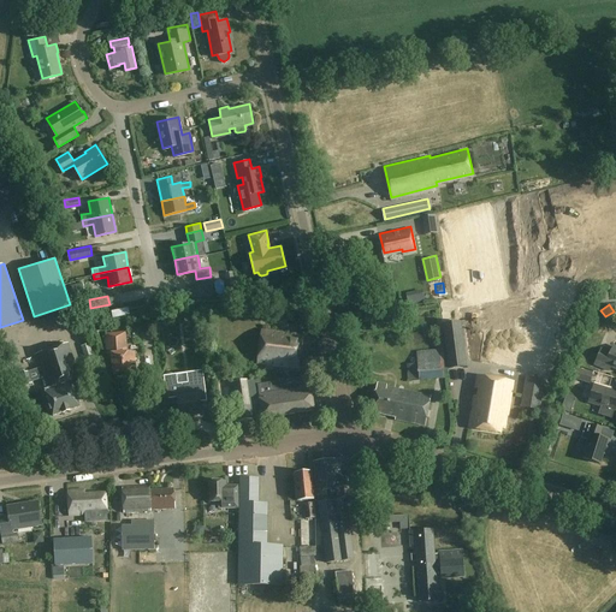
[(467,364),(461,320),(443,322),(449,367),(467,364)]
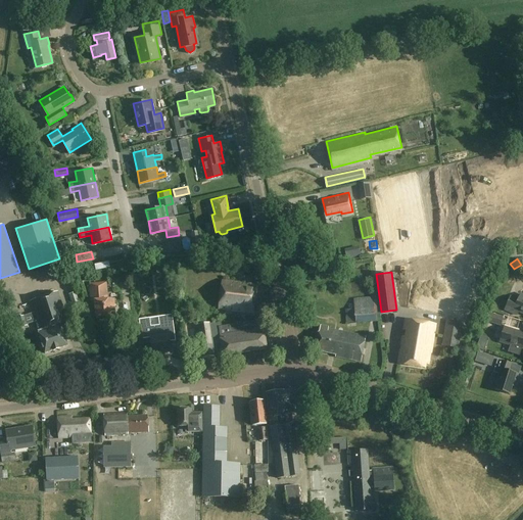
[(257,283),(222,279),(219,306),(253,312),(257,283)]
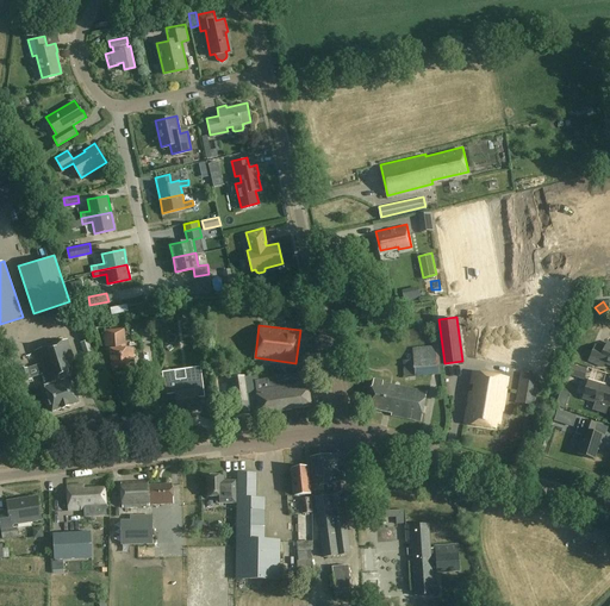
[(125,347),(124,328),(110,329),(112,348),(111,348),(112,369),(129,368),(129,367),(135,367),(134,347),(126,347),(126,345),(125,347)]
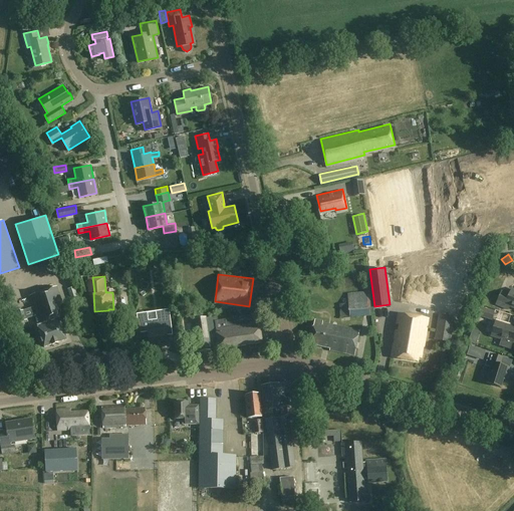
[(66,314),(56,285),(29,294),(35,313),(34,313),(38,322),(37,323),(37,325),(44,345),(66,338),(63,329),(66,328),(63,319),(61,319),(60,317),(59,318),(59,316),(62,315),(66,314)]
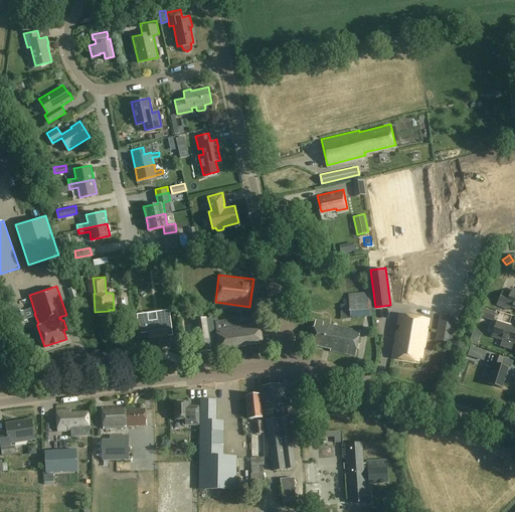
[(80,304),(73,286),(68,288),(74,306),(80,304)]
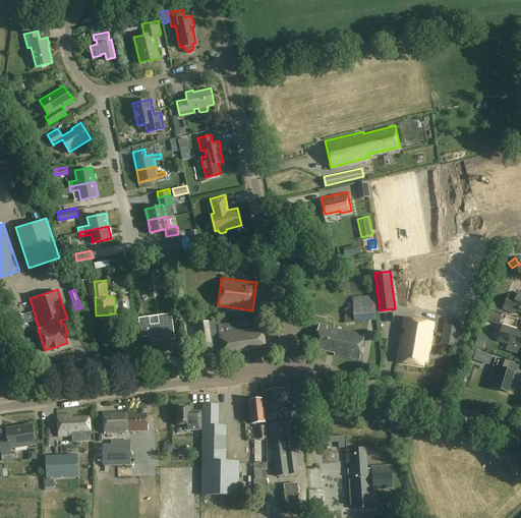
[(520,292),(518,292),(515,298),(508,294),(503,307),(515,312),(516,309),(520,310),(520,292)]
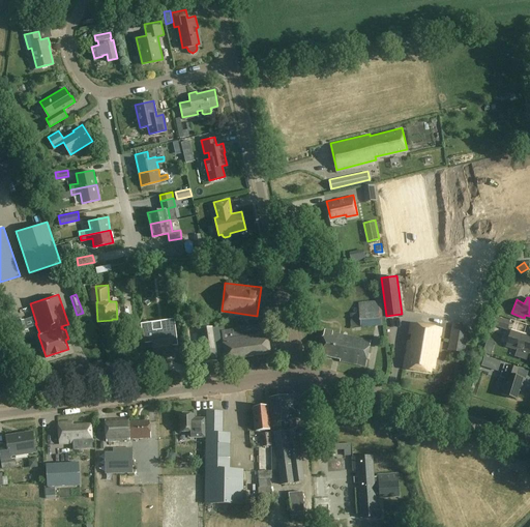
[(383,324),(381,300),(358,301),(359,311),(351,312),(352,326),(383,324)]
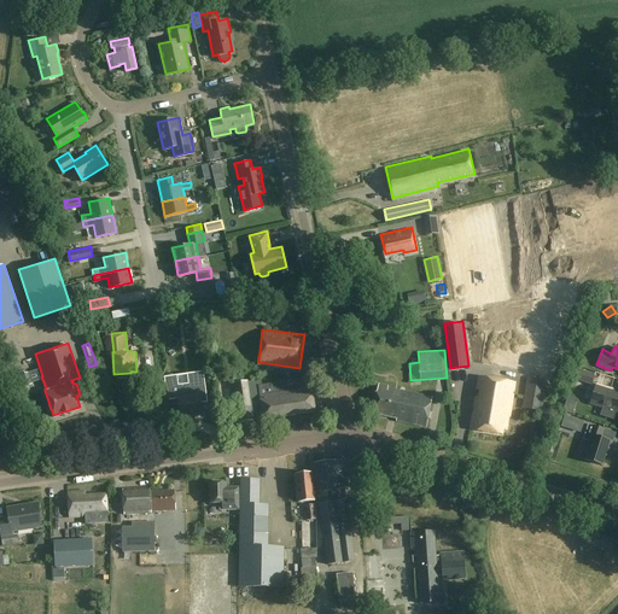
[(595,372),(578,367),(575,378),(592,384),(595,372)]
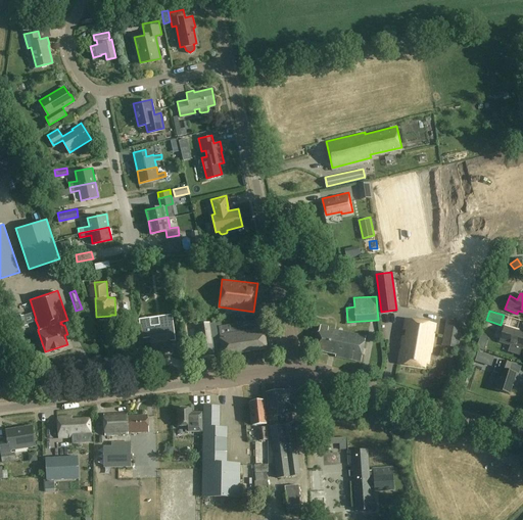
[(150,336),(152,352),(171,349),(170,340),(176,339),(172,313),(167,314),(168,322),(151,325),(150,316),(139,318),(140,324),(137,325),(139,339),(147,337),(146,337),(150,336)]
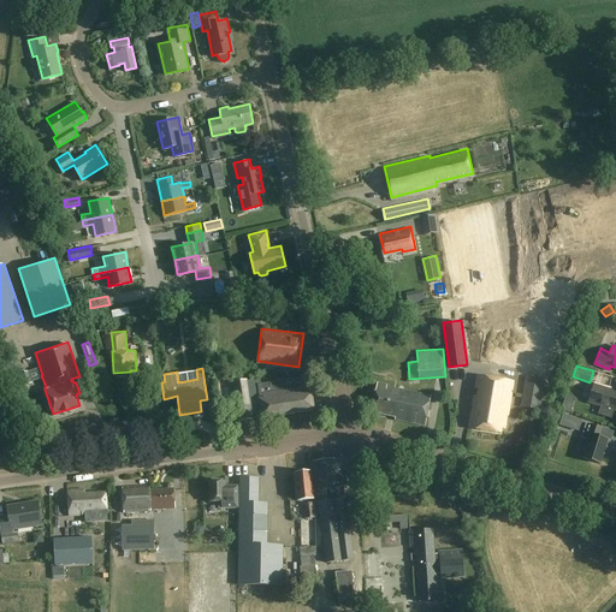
[(514,380),(478,374),(469,426),(501,431),(502,427),(504,427),(507,414),(508,414),(514,380)]
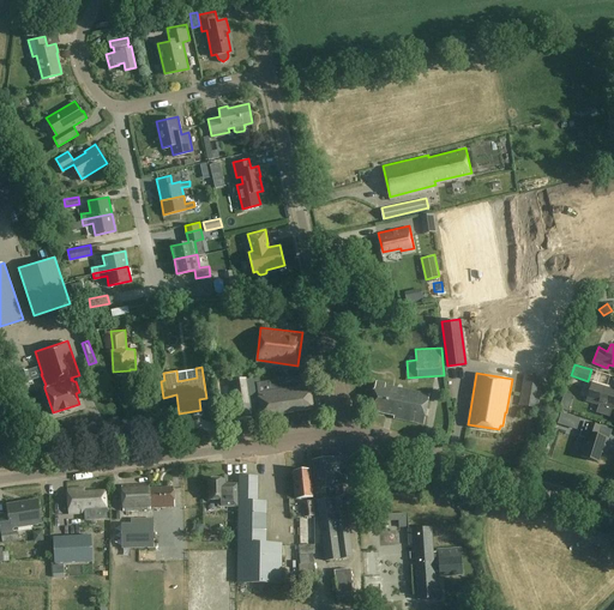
[(543,376),(524,373),(519,404),(539,406),(543,376)]
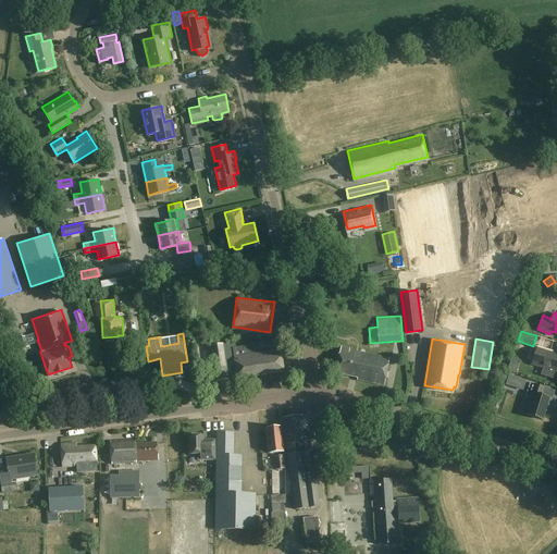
[(211,344),(217,380),(224,379),(223,372),(236,370),(236,377),(284,370),(282,353),(281,343),(252,347),(251,343),(236,345),(235,341),(224,343),(223,342),(211,344)]
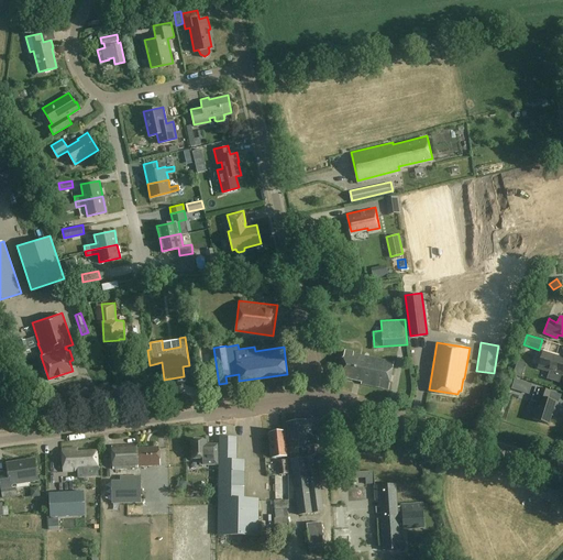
[(354,350),(345,348),(340,375),(361,380),(361,382),(388,387),(394,360),(353,352),(354,350)]
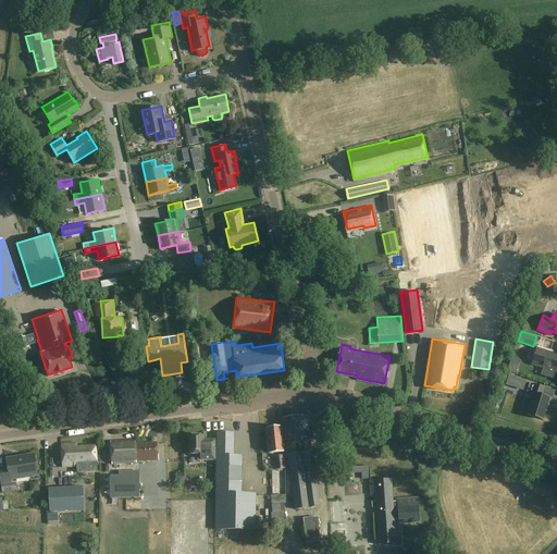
[(556,367),(556,352),(537,346),(532,362),(556,370),(556,367)]
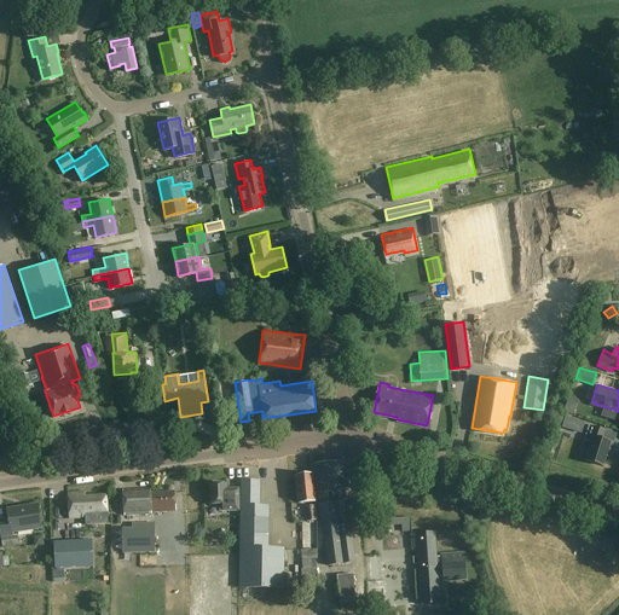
[(566,416),(562,425),(570,427),(573,418),(566,416)]
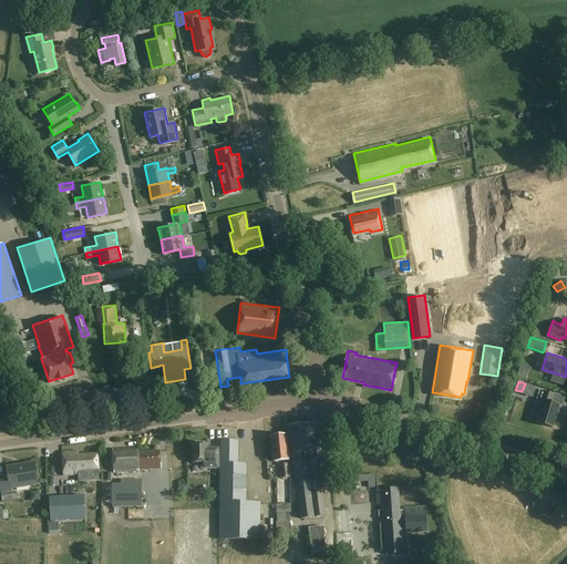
[(535,387),(525,383),(522,391),(533,395),(535,387)]
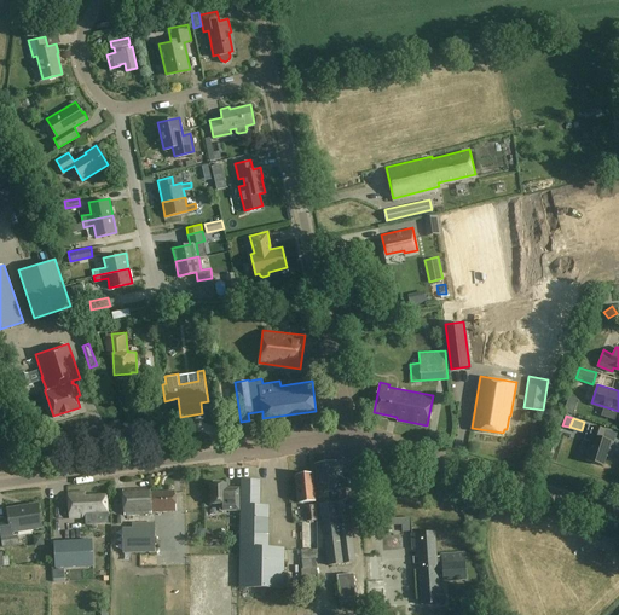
[(605,428),(589,423),(584,439),(590,440),(584,458),(602,464),(607,448),(609,450),(612,441),(602,437),(605,428)]
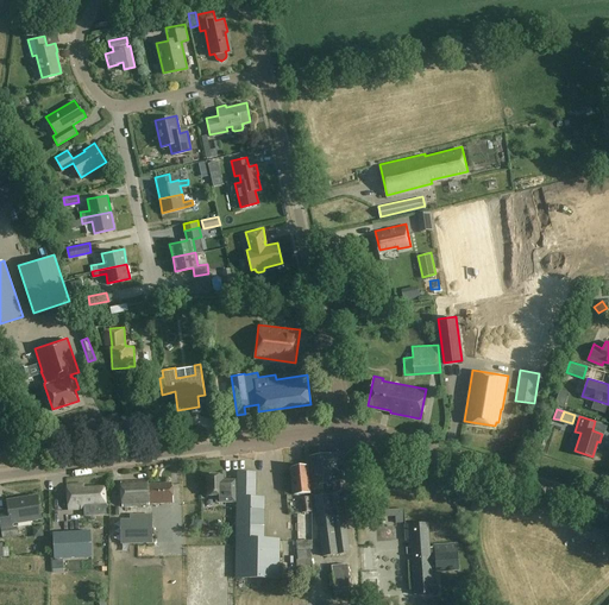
[(345,462),(344,451),(309,454),(314,489),(315,493),(314,495),(322,554),(350,550),(341,491),(338,464),(345,462)]
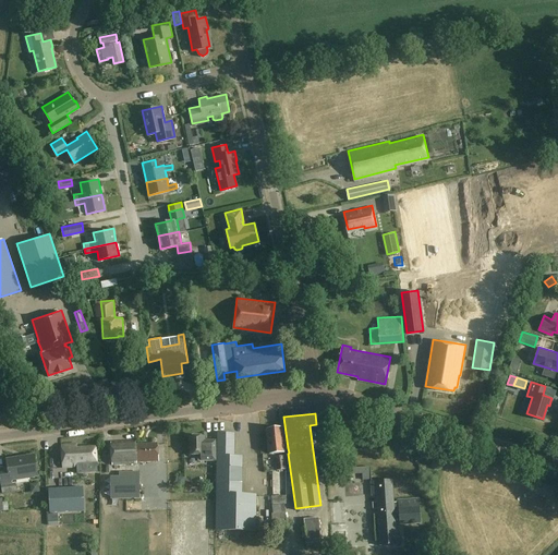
[(281,435),(280,425),(267,427),(269,446),(269,453),(283,450),(282,435),(281,435)]
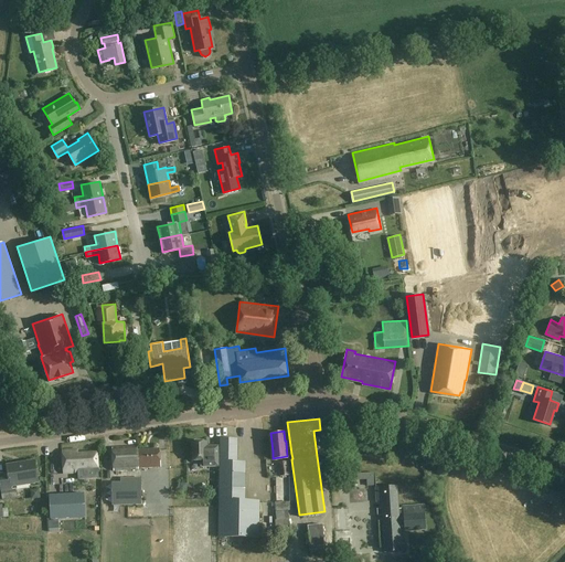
[(237,437),(221,437),(219,536),(262,537),(262,526),(258,526),(259,499),(244,498),(245,459),(236,459),(237,437)]
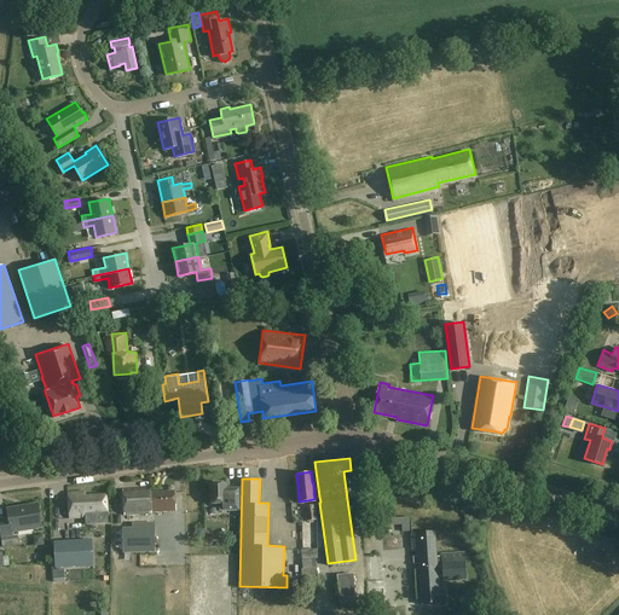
[(227,486),(227,481),(209,482),(210,502),(219,502),(220,509),(239,509),(239,486),(227,486)]
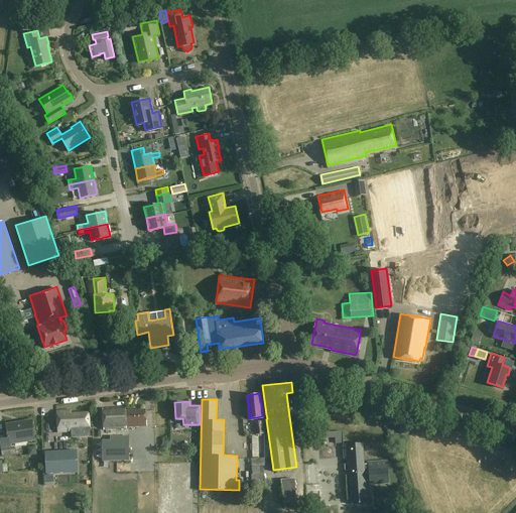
[(126,409),(125,405),(103,407),(104,428),(127,426),(127,425),(146,424),(145,408),(126,409)]
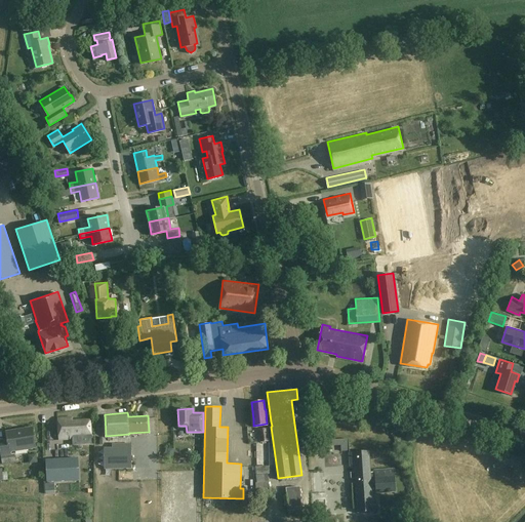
[(72,419),(72,416),(57,417),(58,438),(72,437),(73,444),(91,442),(90,418),(72,419)]
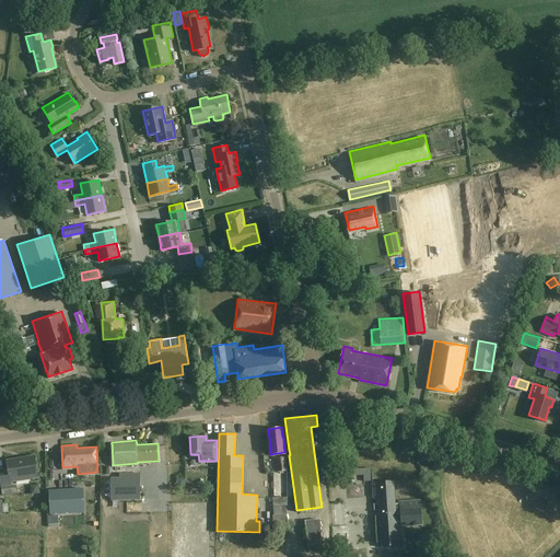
[(38,476),(34,454),(7,459),(9,476),(0,476),(0,477),(2,492),(14,490),(13,483),(12,484),(12,480),(38,476)]
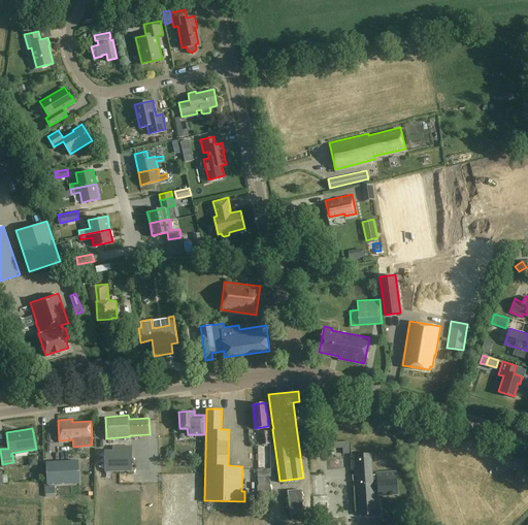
[(271,443),(269,430),(260,431),(262,444),(271,443)]
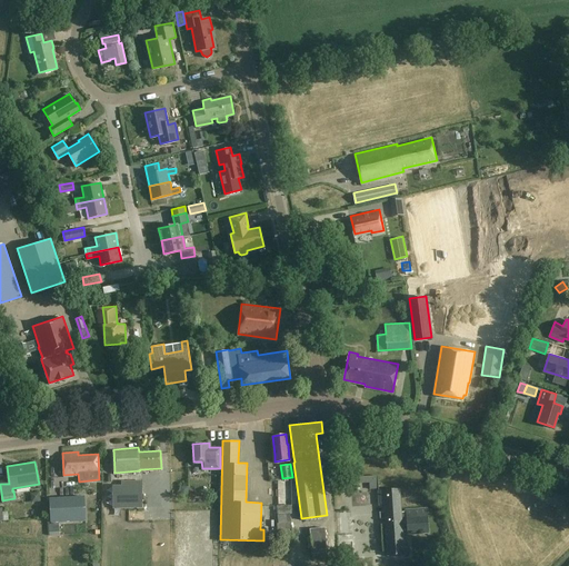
[(378,487),(378,474),(351,476),(351,482),(369,480),(370,487),(378,487)]
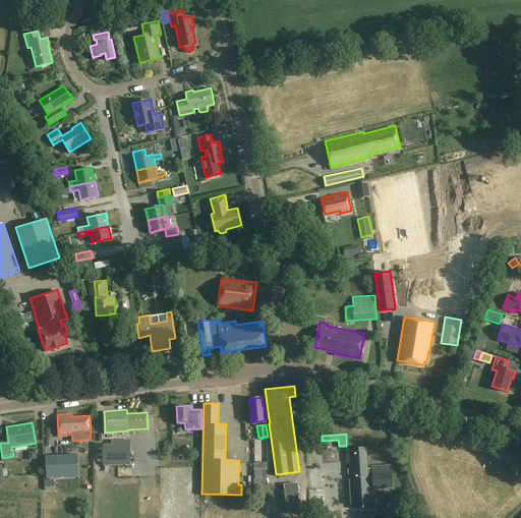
[(111,442),(102,442),(103,463),(129,463),(129,438),(111,438),(111,442)]
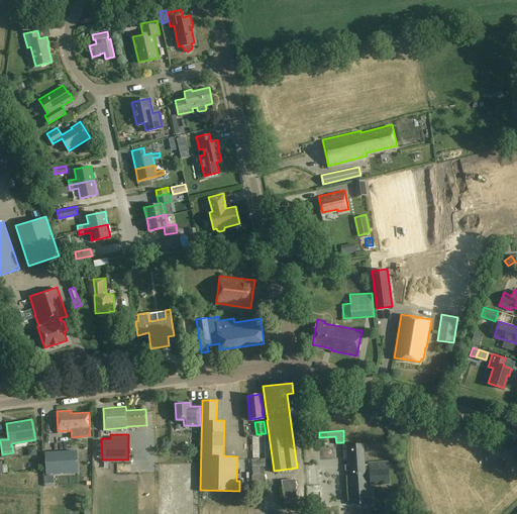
[(365,464),(364,443),(343,444),(344,456),(349,456),(349,464),(346,465),(346,470),(350,470),(352,503),(372,502),(371,489),(367,490),(366,483),(370,483),(370,485),(389,483),(388,460),(370,461),(370,464),(365,464)]
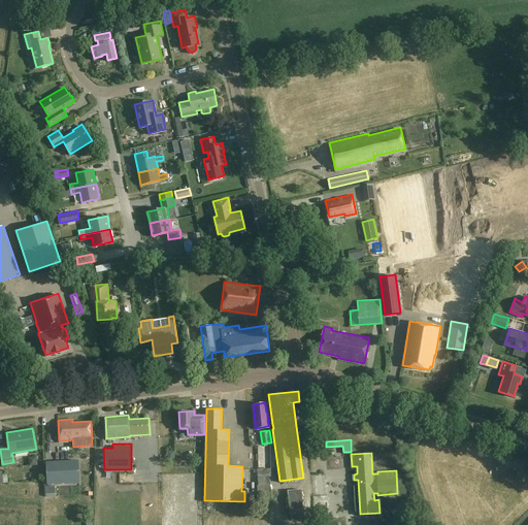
[(77,458),(44,460),(45,483),(78,481),(77,458)]
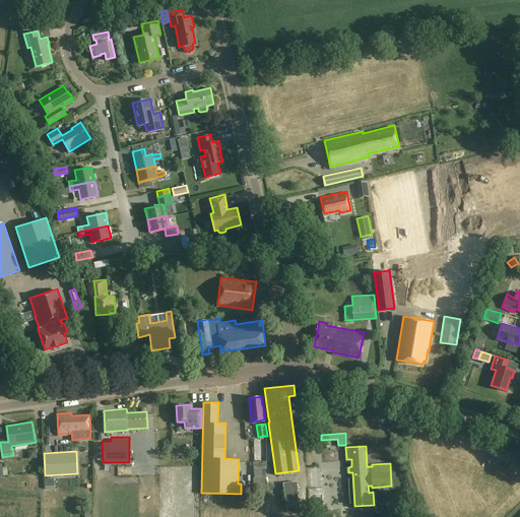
[(83,473),(89,475),(93,466),(88,464),(83,473)]
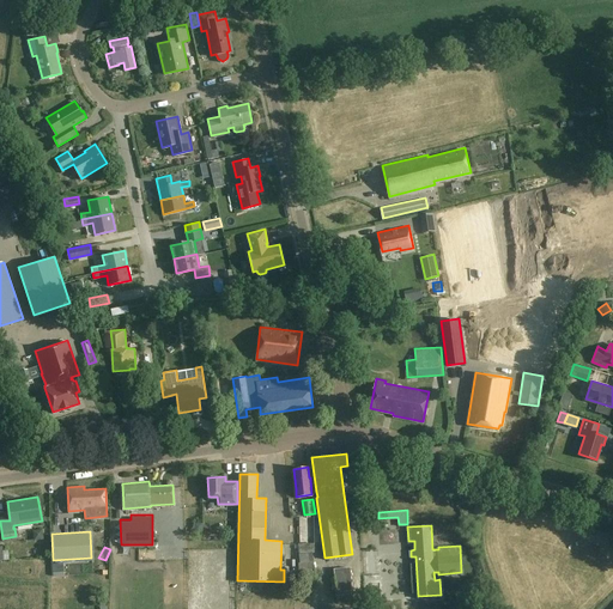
[(352,589),(350,566),(334,567),(335,590),(352,589)]
